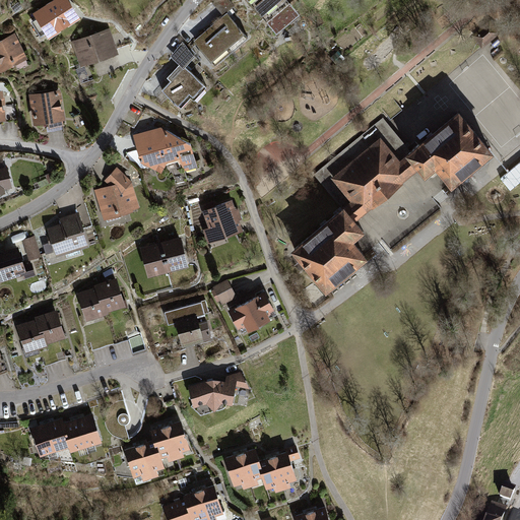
[(69,0),(52,0),(34,12),(49,36),(80,15),(69,0)]
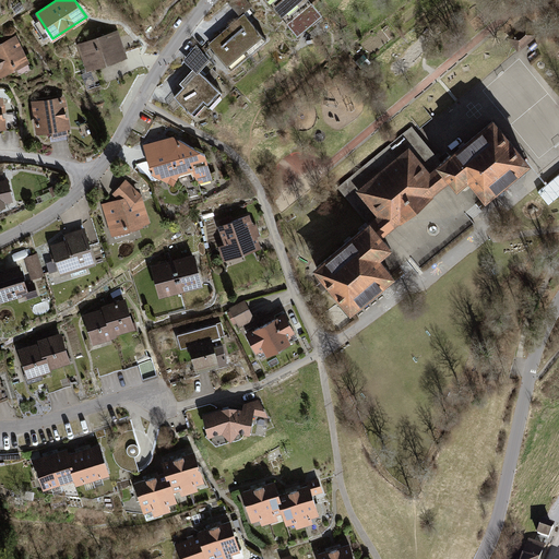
[(310,0),(271,0),(301,36),(324,18),(310,0)]
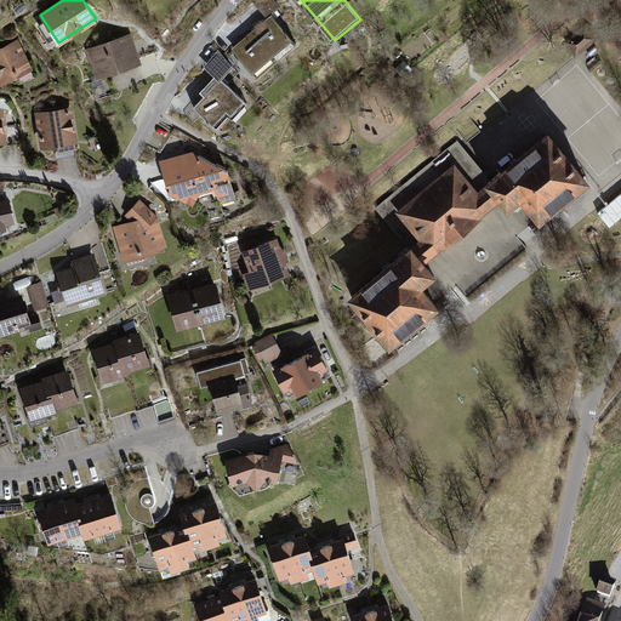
[(272,13),(233,45),(256,73),(294,41),(272,13)]
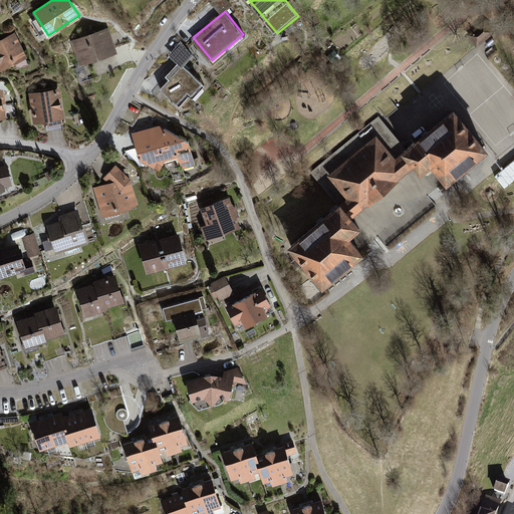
[(108,27),(72,40),(80,64),(117,51),(116,48),(111,34),(108,27)]
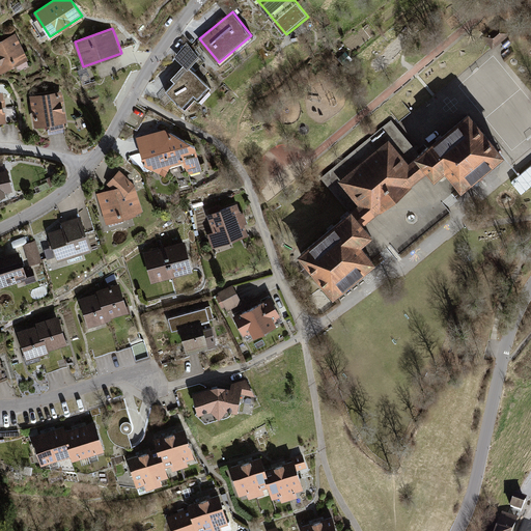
[(16,32),(0,39),(0,71),(1,73),(29,59),(16,32)]
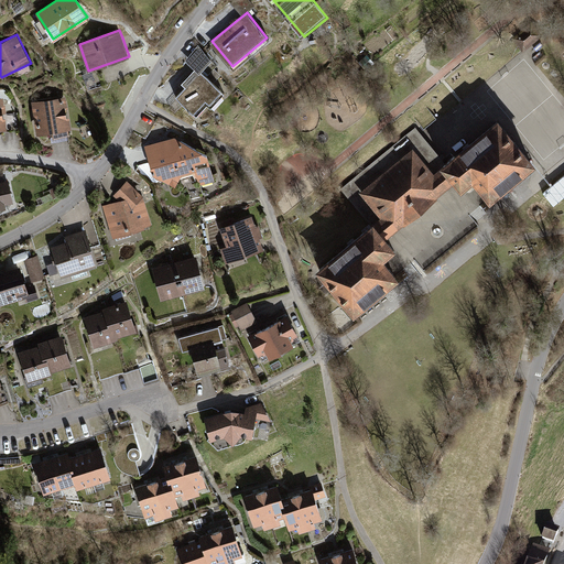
[(122,38),(128,53),(145,47),(133,34),(122,38)]
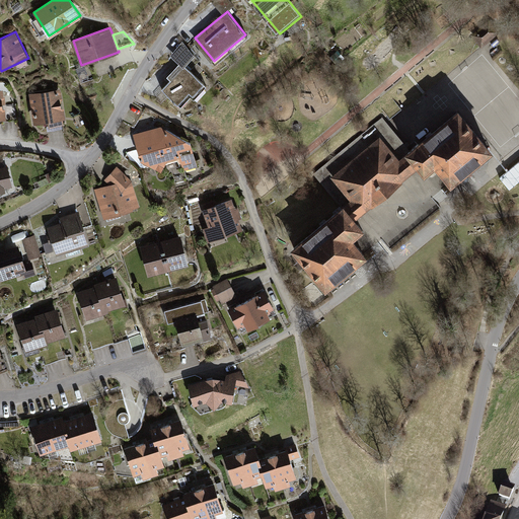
[(181,60),(167,76),(171,80),(163,89),(180,106),(191,95),(194,97),(207,83),(181,60)]
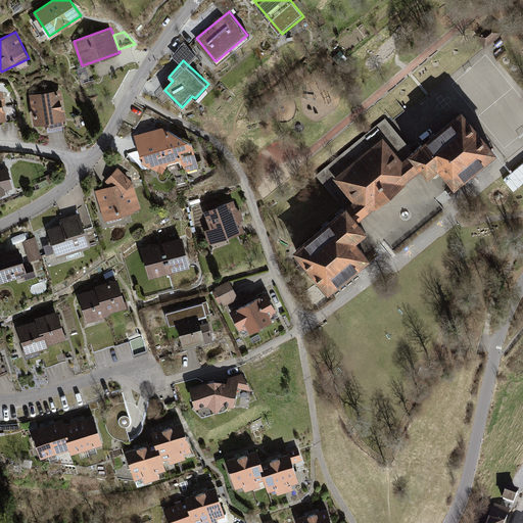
[(61,89),(30,94),(35,125),(48,123),(49,128),(64,125),(63,121),(66,120),(61,89)]
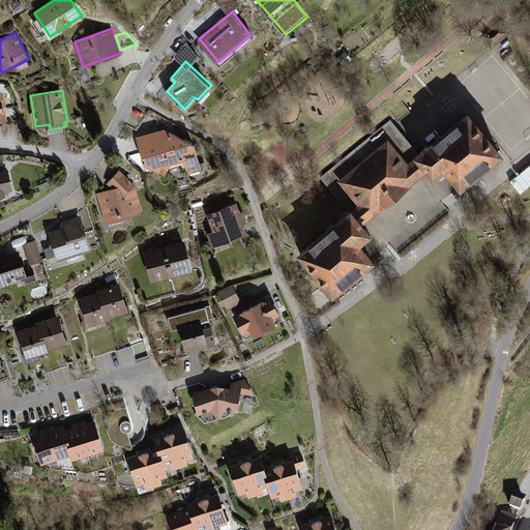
[(389,112),(399,122),(410,112),(402,101),(389,112)]
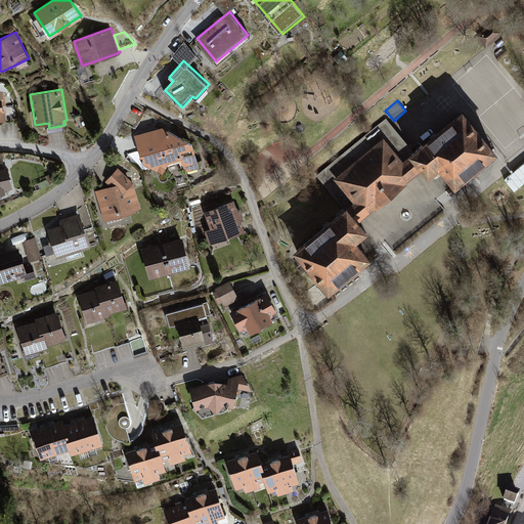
[(385,119),(316,175),(346,210),(297,251),(329,290),(367,258),(355,244),(364,235),(365,235),(366,235),(367,235),(367,233),(366,233),(365,233),(356,222),(375,206),(376,207),(404,184),(403,183),(422,167),(431,177),(430,178),(430,179),(431,180),(432,180),(433,179),(433,177),(442,170),(455,185),(494,153),(462,114),(423,146),(422,144),(412,153),(385,119)]
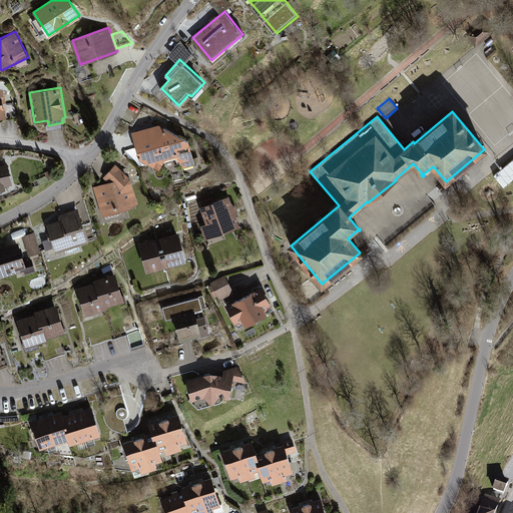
[(158,125),(132,132),(139,158),(159,169),(165,158),(177,155),(182,168),(195,164),(189,140),(158,125)]
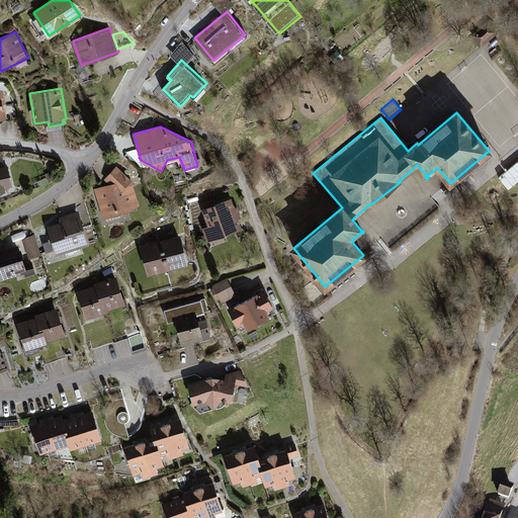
[(0,193),(7,192),(6,187),(13,185),(8,165),(0,166),(0,193)]
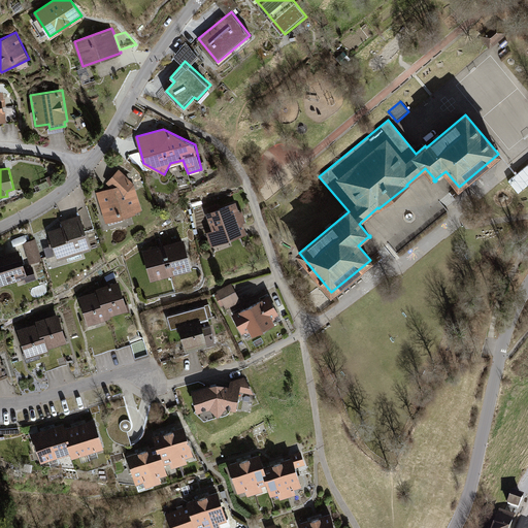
[(111,188),(96,193),(105,223),(142,211),(134,184),(120,169),(106,183),(111,188)]
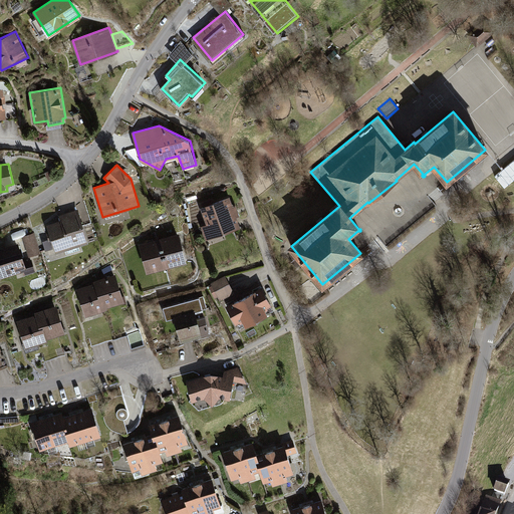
[(230,197),(201,207),(207,224),(202,226),(207,239),(241,227),(230,197)]
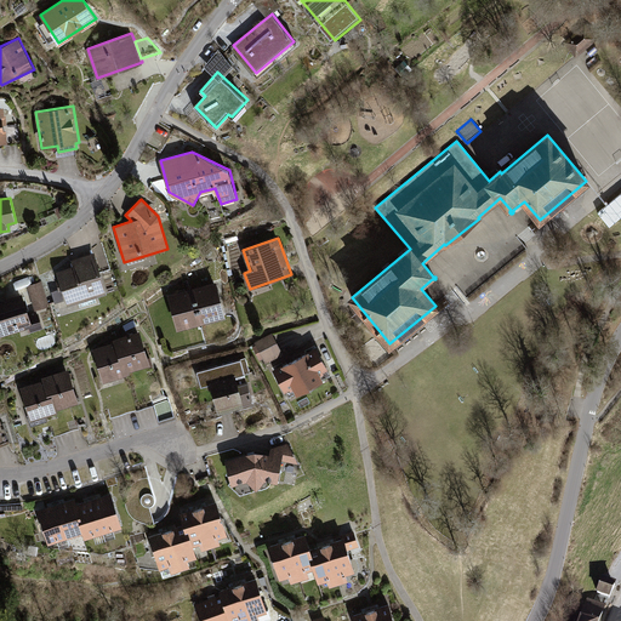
[(73,266),(56,271),(62,289),(66,300),(67,306),(108,292),(95,252),(72,260),(73,266)]
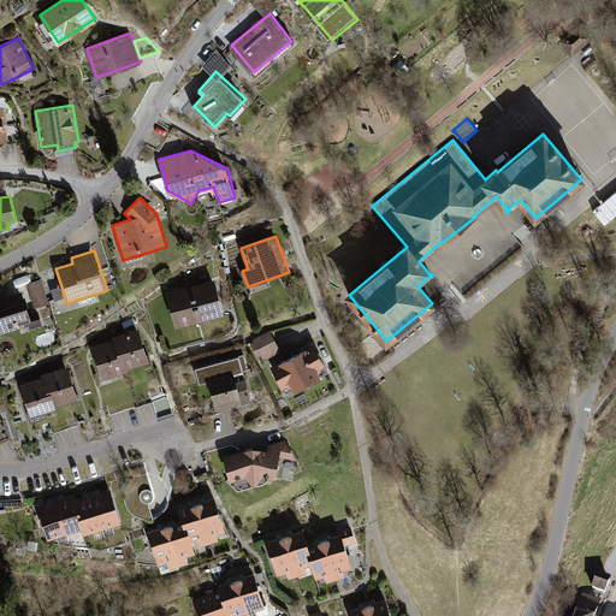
[(41,279),(27,284),(35,308),(49,303),(41,279)]
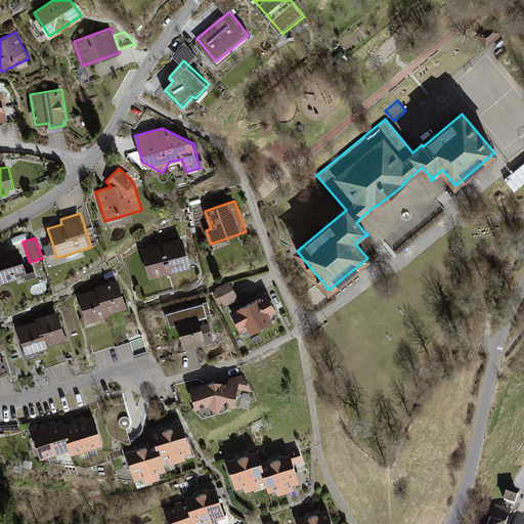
[(183,237),(164,243),(171,273),(191,268),(183,237)]
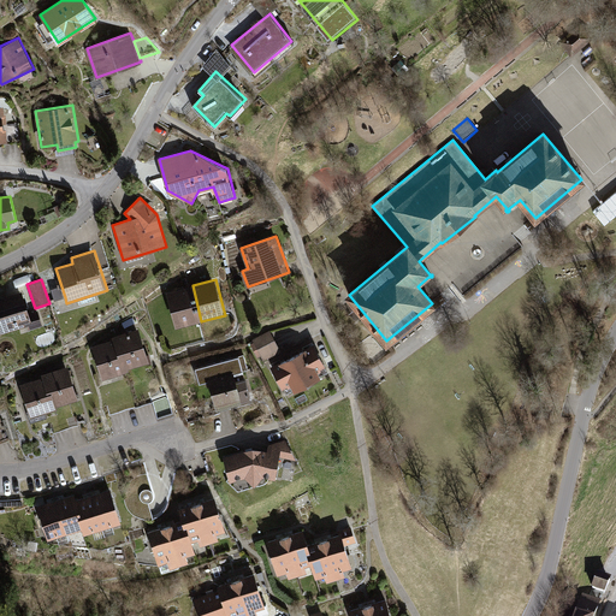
[(201,321),(193,285),(167,292),(177,327),(201,321)]
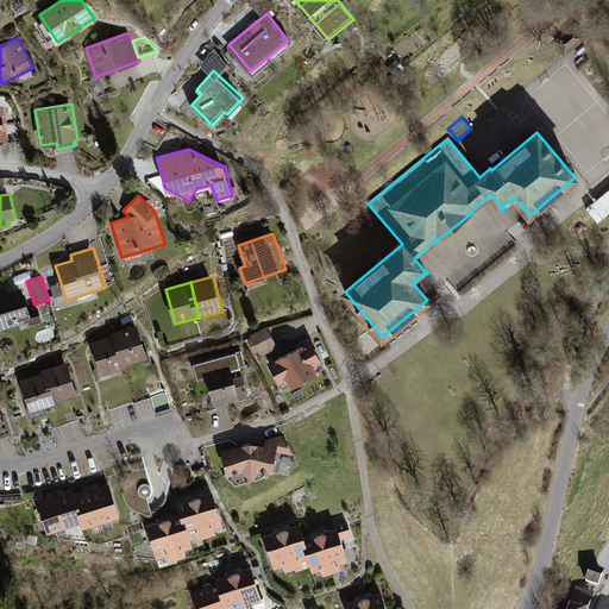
[(64,294),(61,283),(50,286),(54,297),(64,294)]
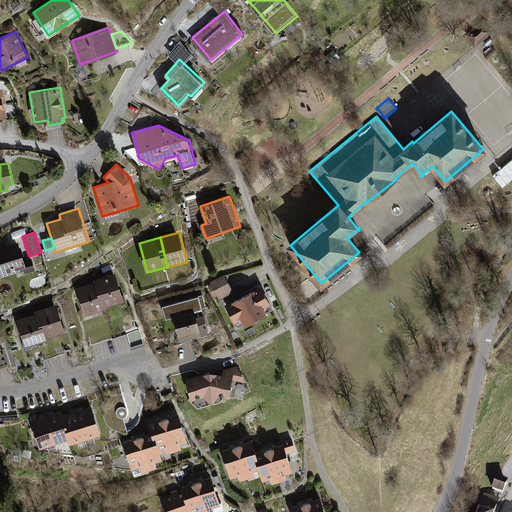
[(19,242),(0,248),(0,274),(1,278),(23,271),(23,274),(35,270),(32,259),(24,261),(19,242)]
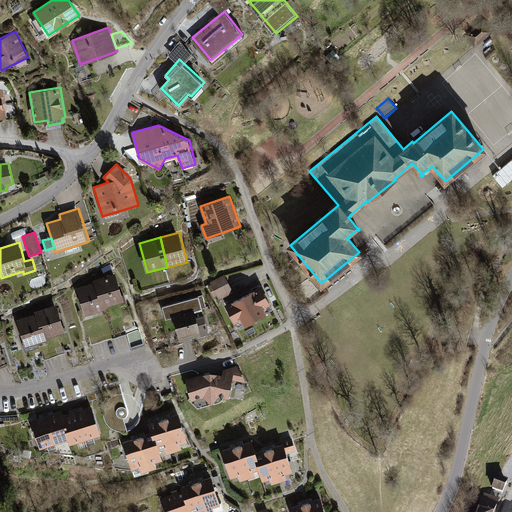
[(96,278),(97,280),(105,306),(124,300),(116,272),(96,278)]
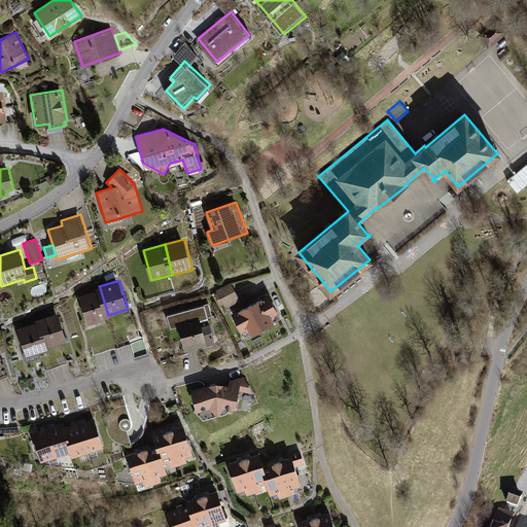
[(232,282),(216,290),(217,292),(214,294),(220,306),(223,305),(225,308),(241,301),(232,282)]
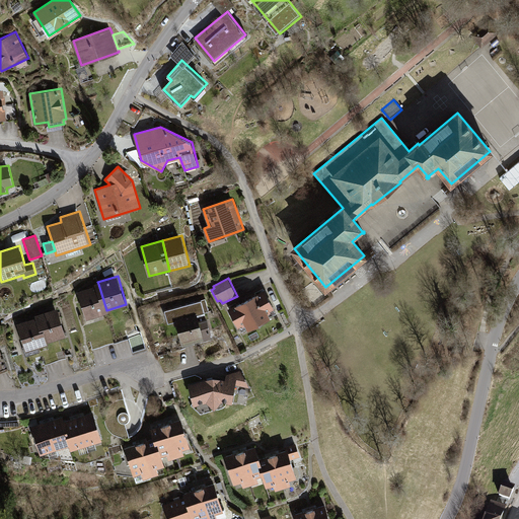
[(98,284),(77,291),(86,319),(107,312),(106,310),(98,284)]
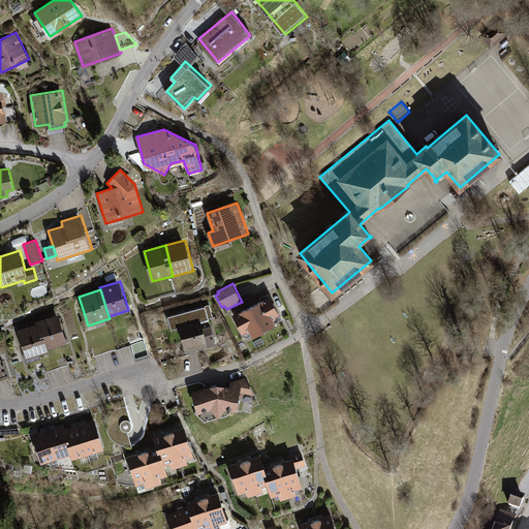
[(270,296),(252,305),(266,330),(277,324),(274,318),(280,315),(270,296)]
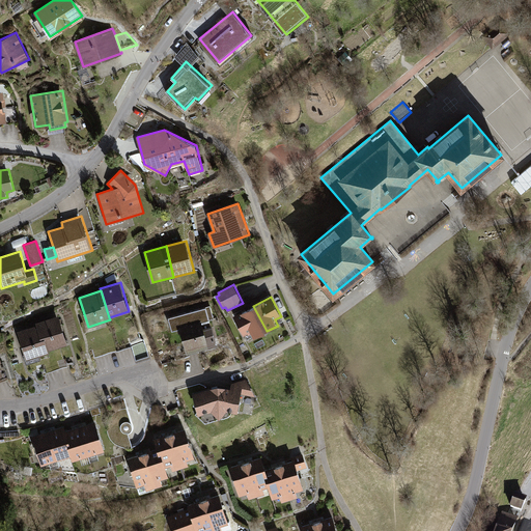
[(210,305),(168,316),(172,331),(179,329),(187,353),(219,344),(212,319),(214,318),(210,305)]
